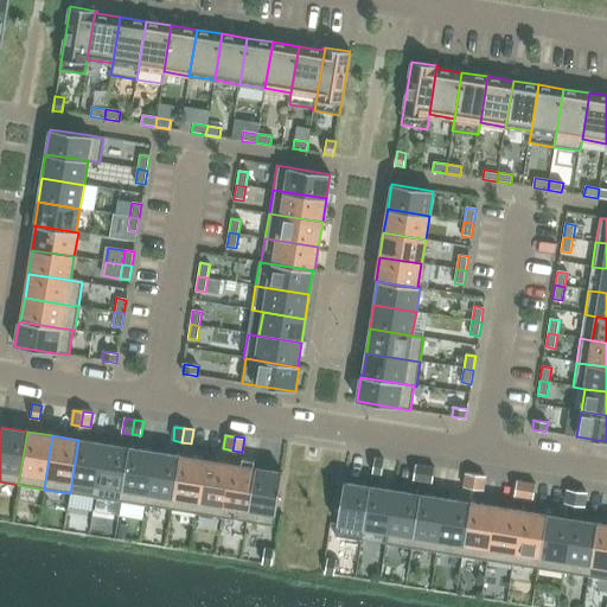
[(103,443),(78,440),(70,493),(95,498),(103,443)]
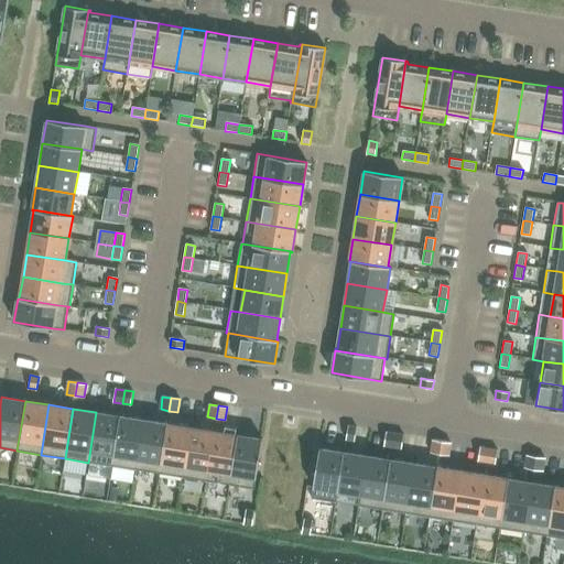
[(120,416),(96,412),(88,463),(111,466),(120,416)]
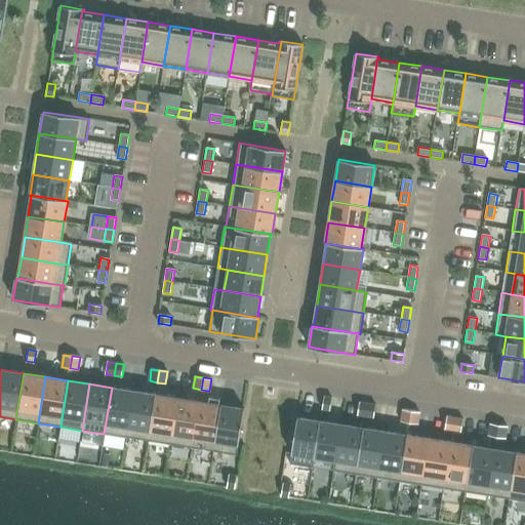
[(133,391),(112,388),(104,434),(126,437),(133,391)]
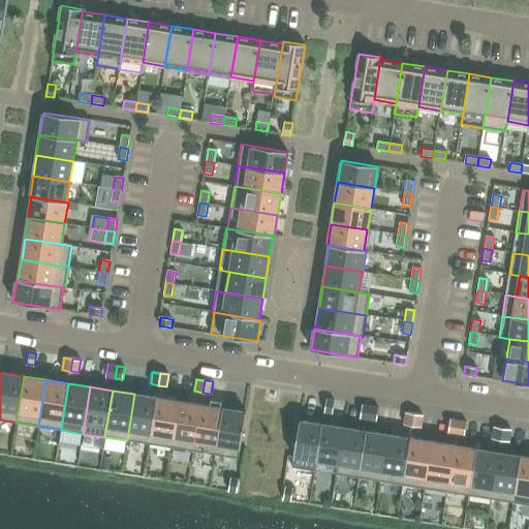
[(157,398),(134,394),(127,440),(149,444),(157,398)]
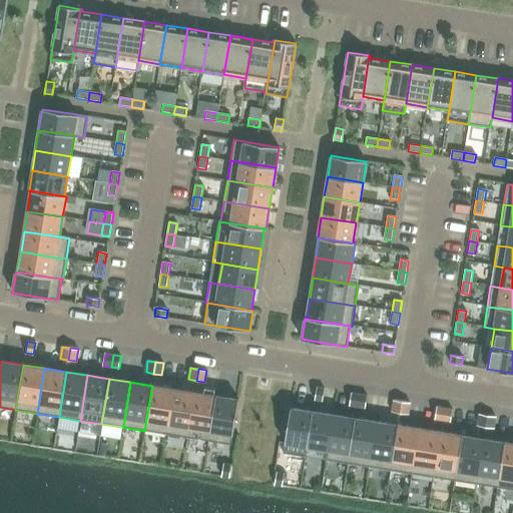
[(173,389),(152,386),(144,431),(166,434),(173,389)]
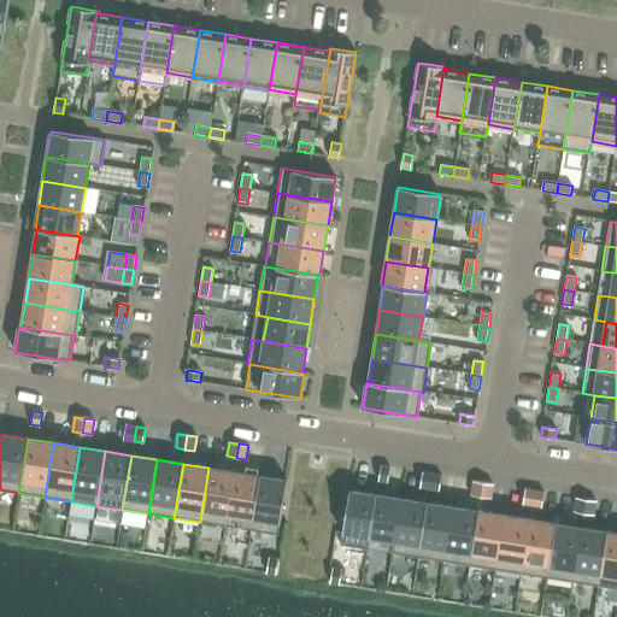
[(389,468),(381,466),(378,481),(388,482),(389,468)]
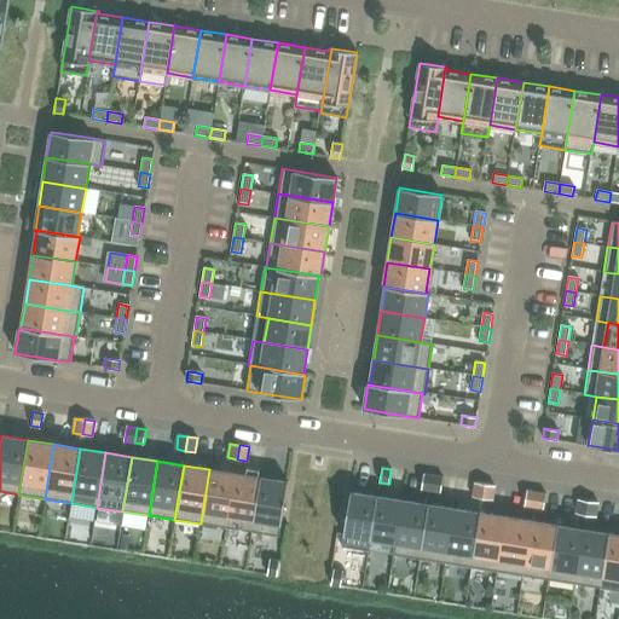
[(236,474),(209,469),(201,524),(226,528),(236,474)]
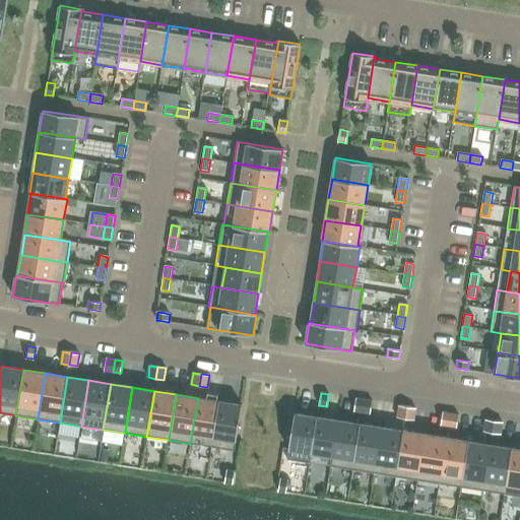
[(219,401),(198,398),(190,444),(212,447),(219,401)]
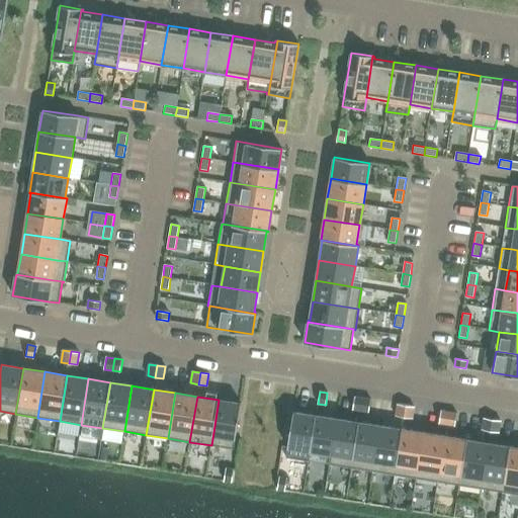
[(362,399),(354,397),(352,409),(360,410),(362,399)]
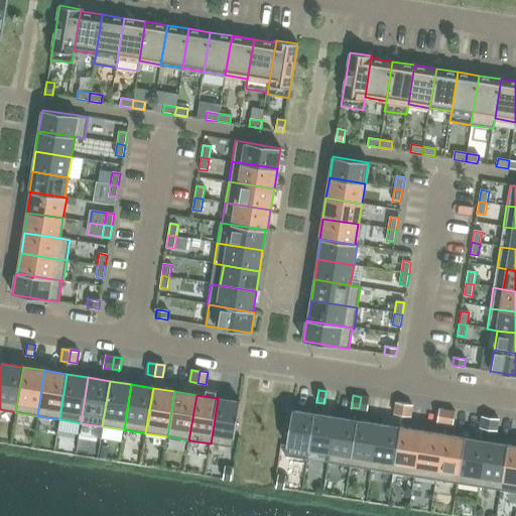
[(369,398),(361,397),(359,408),(367,410),(369,398)]
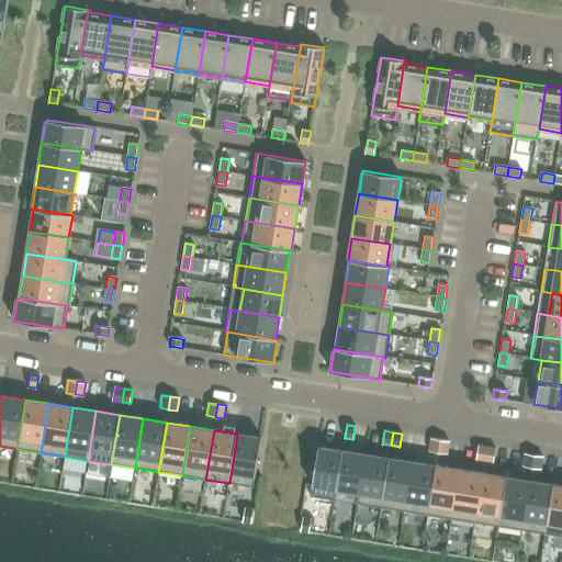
[(261,437),(237,434),(229,483),(253,487),(261,437)]
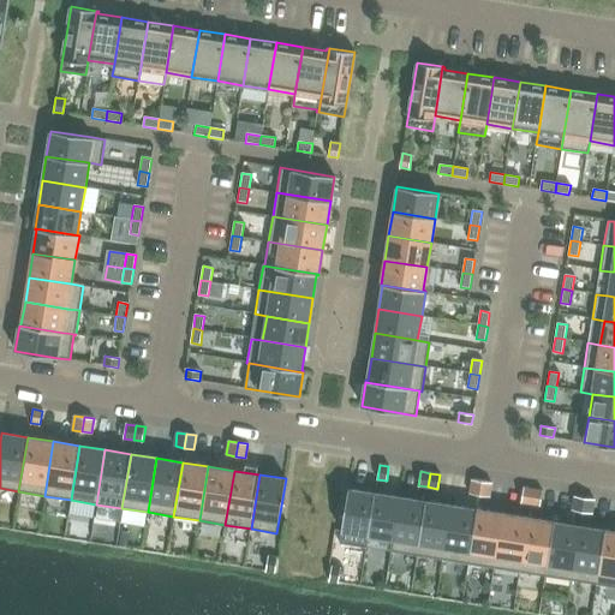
[(482,481),(472,479),(470,494),(479,495),(482,481)]
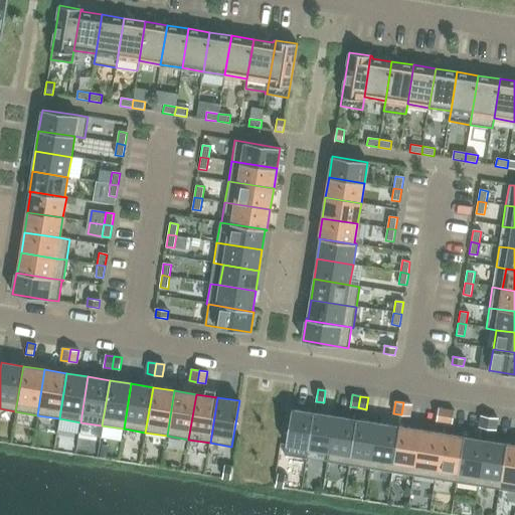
[(411,404),(403,402),(401,414),(409,416),(411,404)]
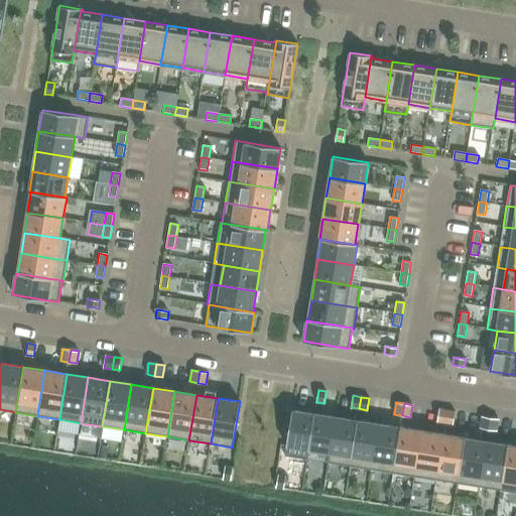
[(447,410),(439,409),(437,421),(445,422),(447,410)]
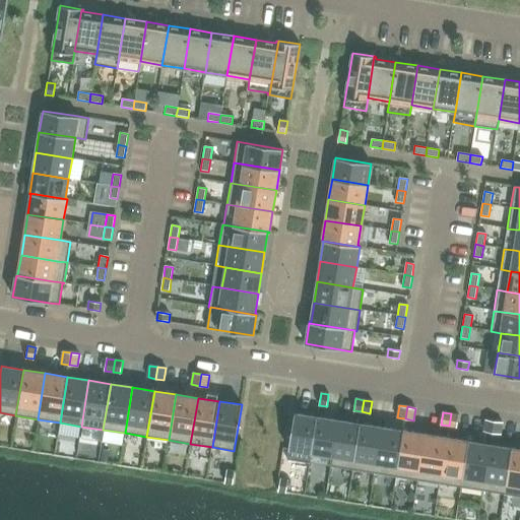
[(288,449),(311,453),(317,416),(294,413),(288,449)]
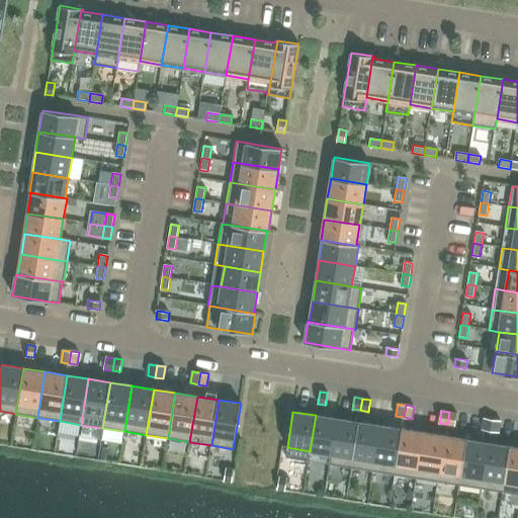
[(456,414),(449,412),(447,424),(455,425),(456,414)]
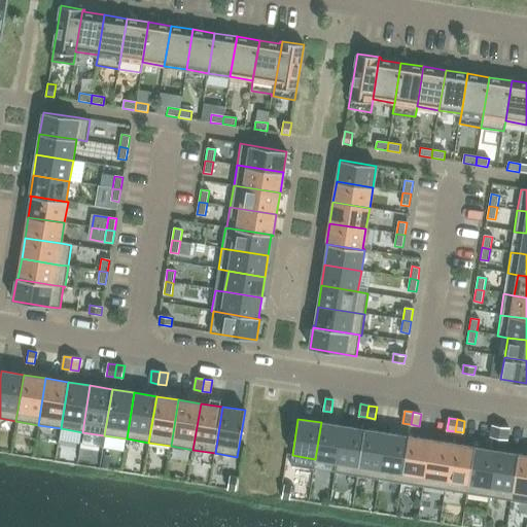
[(315,459),(337,462),(342,426),(321,422),(315,459)]
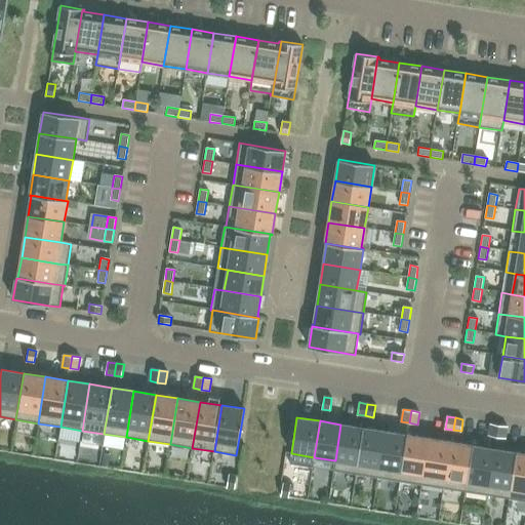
[(498,425),(490,423),(488,436),(496,437),(498,425)]
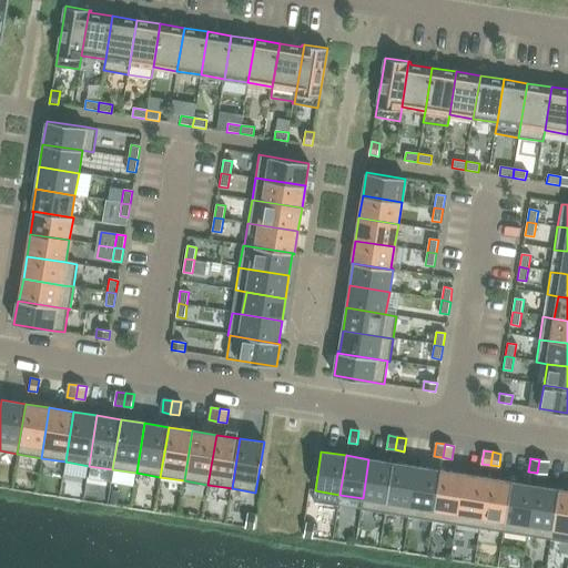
[(368,459),(363,498),(361,509),(385,513),(393,463),(368,459)]
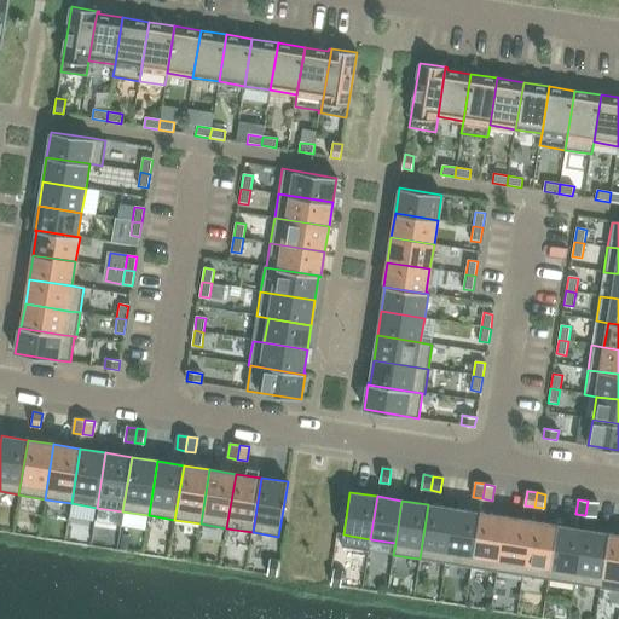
[(597,503),(588,501),(585,515),(595,516),(597,503)]
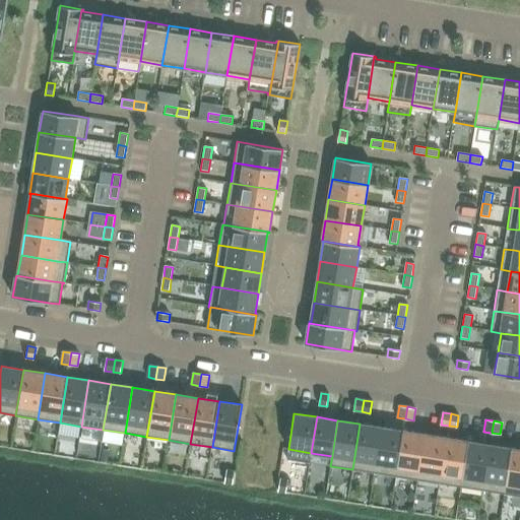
[(352,469),(374,473),(381,428),(360,424),(352,469)]
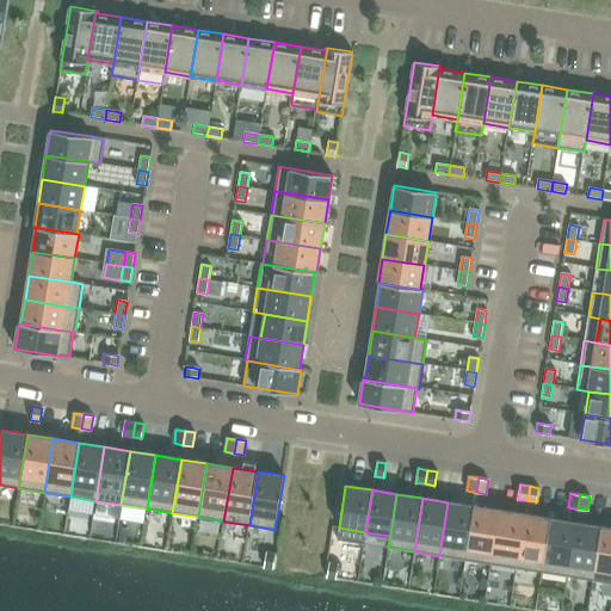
[(474,506),(448,503),(439,556),(466,560),(474,506)]
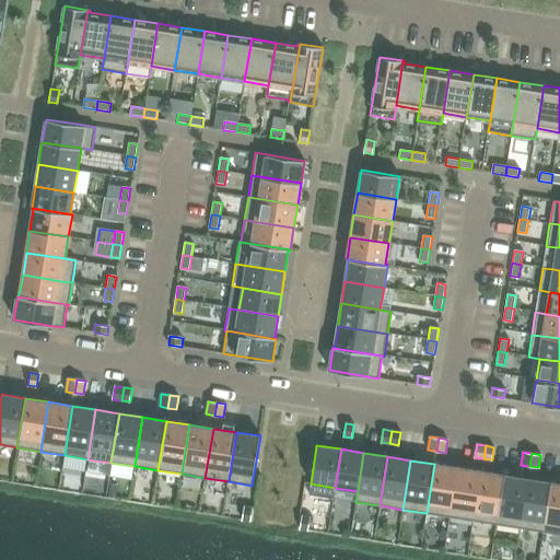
[(457,468),(434,464),(427,513),(450,517),(457,468)]
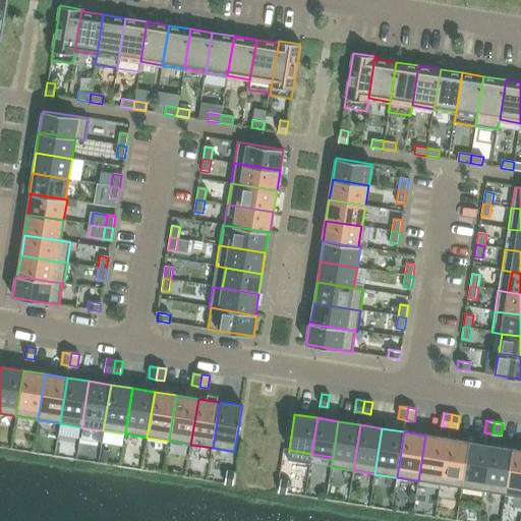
[(425,436),(418,481),(441,484),(448,439),(425,436)]
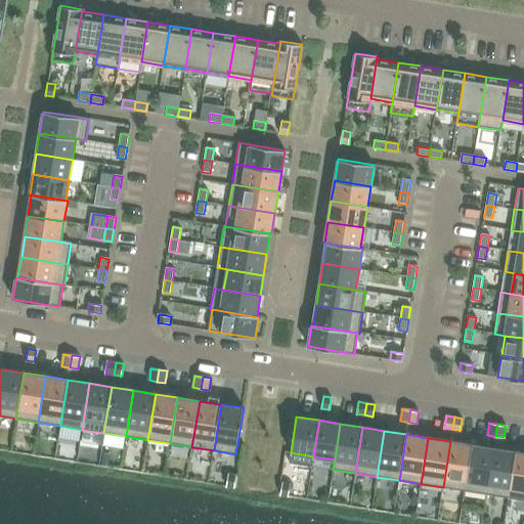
[(472,445),(450,441),(443,487),(465,491),(472,445)]
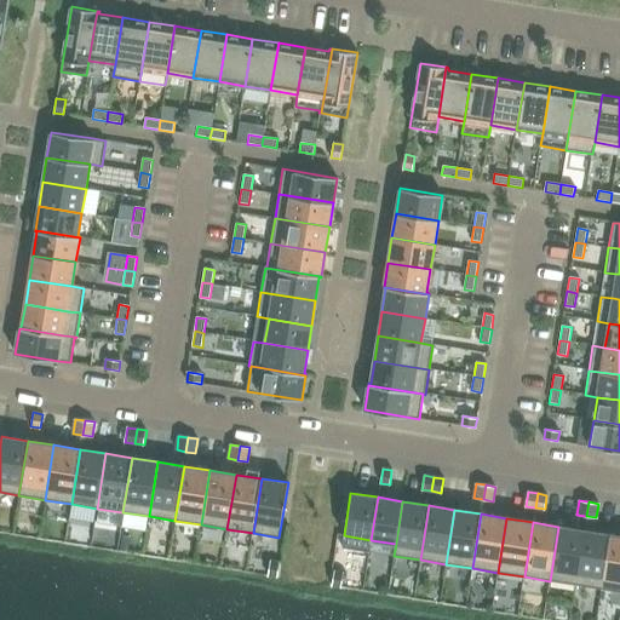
[(558,527),(550,581),(577,585),(585,530),(558,527)]
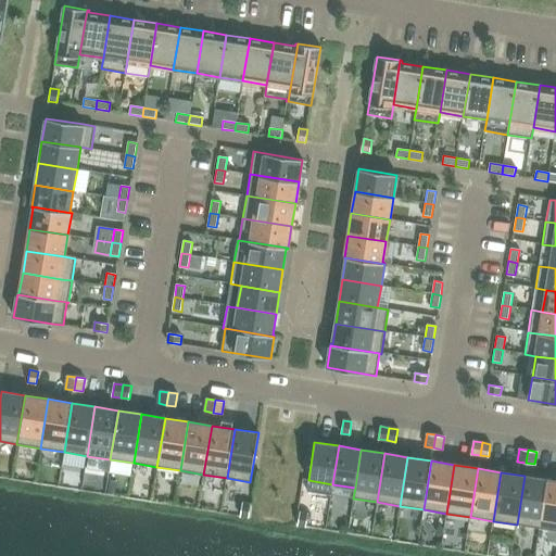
[(547,479),(525,476),(517,525),(540,529),(547,479)]
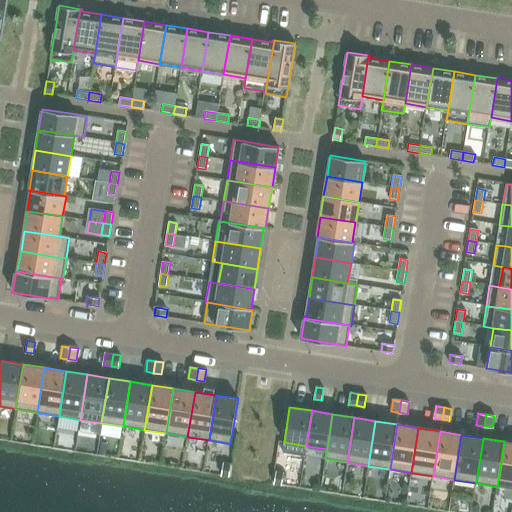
[(511,442),(504,441),(497,487),(511,489),(511,442)]
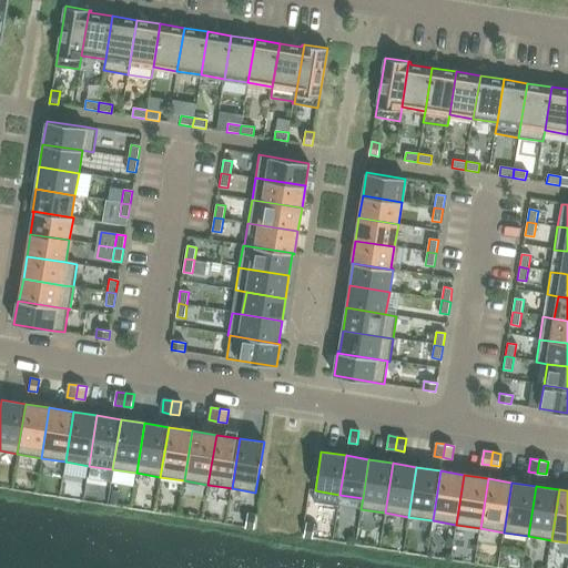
[(110,492),(108,505),(117,506),(119,493),(110,492)]
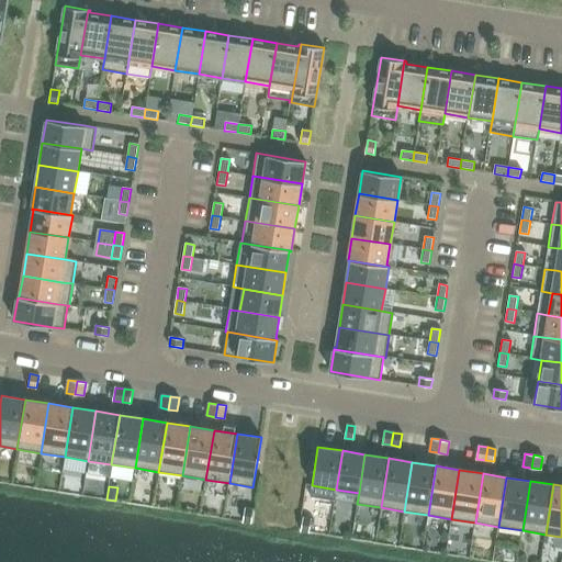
[(253,524),(255,512),(246,509),(244,523),(253,524)]
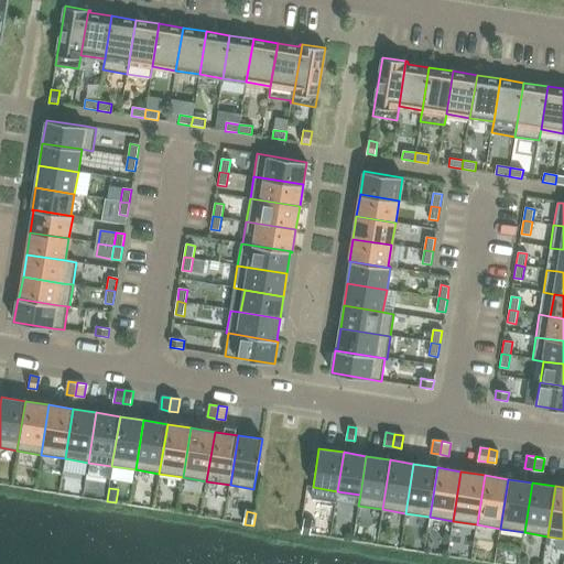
[(311,522),(302,520),(300,533),(308,534),(311,522)]
